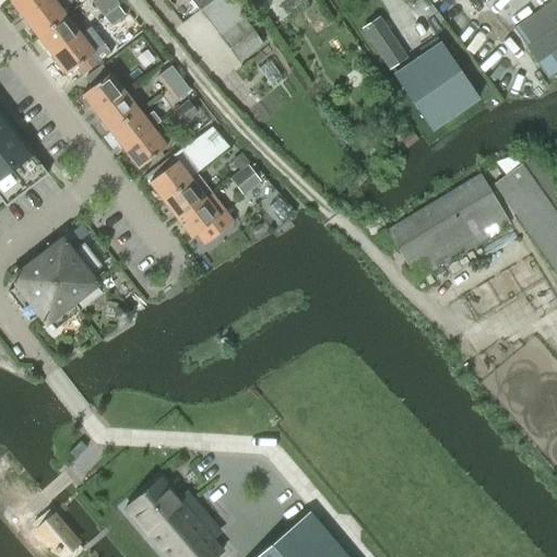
[(24,19),(47,0),(10,0),(24,19)]
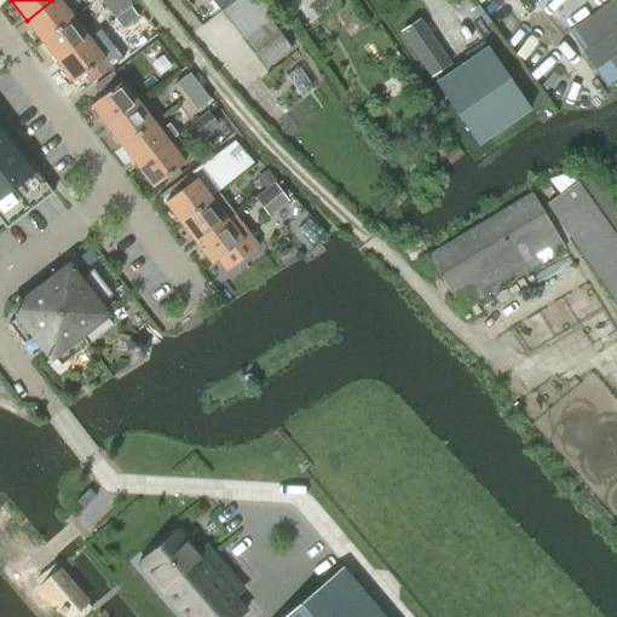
[(52,0),(27,21),(42,40),(74,16),(62,0),(52,0)]
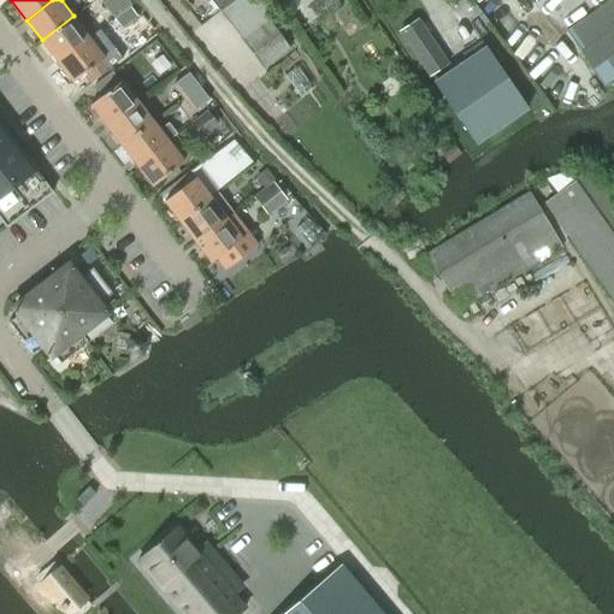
[(113,0),(106,6),(122,27),(139,15),(128,0),(113,0)]
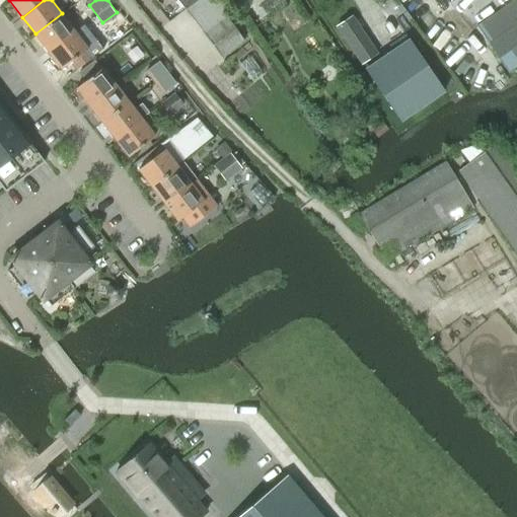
[(230,11),(221,0),(196,0),(180,0),(223,56),(245,39),(227,15),(230,11)]
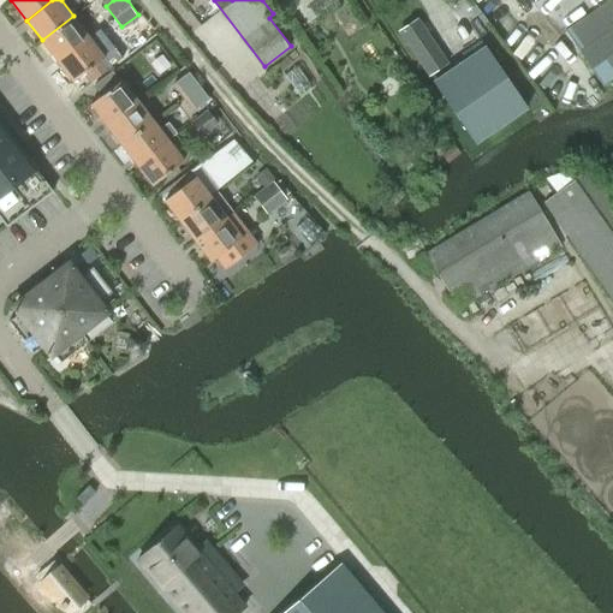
[(73,16),(42,40),(57,59),(88,35),(73,16)]
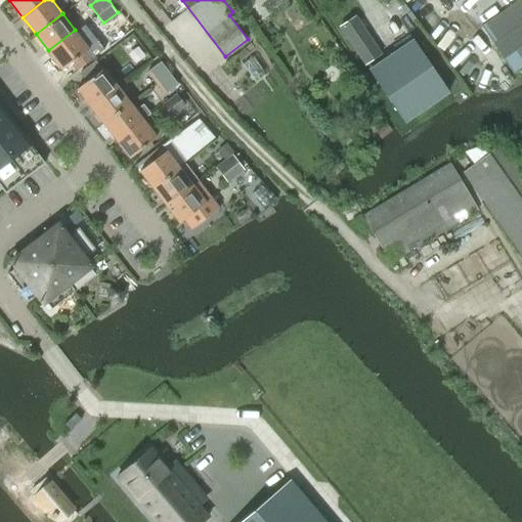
[(521,22),(495,41),(514,69),(521,62),(521,22)]
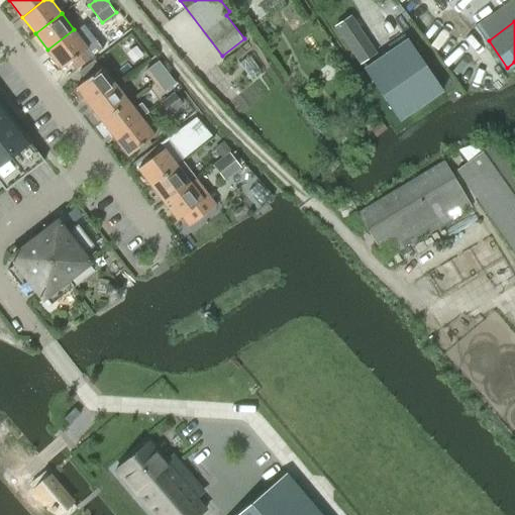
[(74,29),(47,49),(62,68),(71,61),(77,69),(94,56),(74,29)]
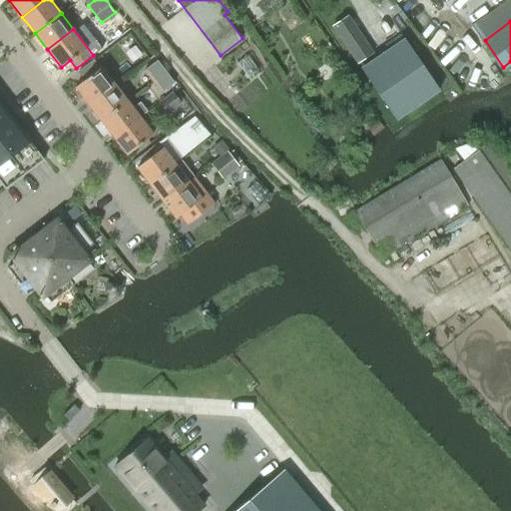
[(366,37),(349,48),(358,62),(375,50),(366,37)]
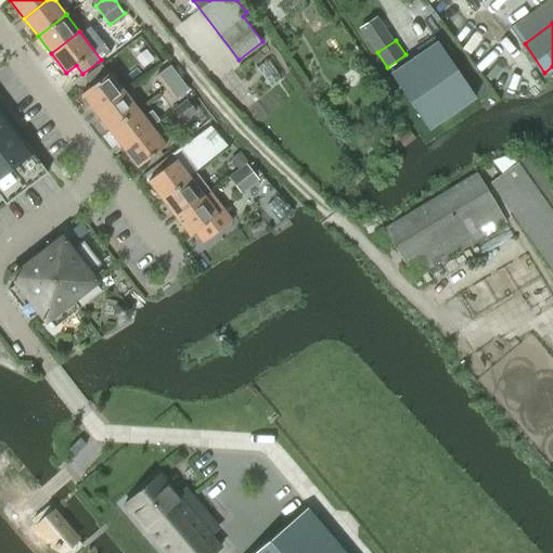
[(476,94),(439,40),(393,72),(429,126),(476,94)]
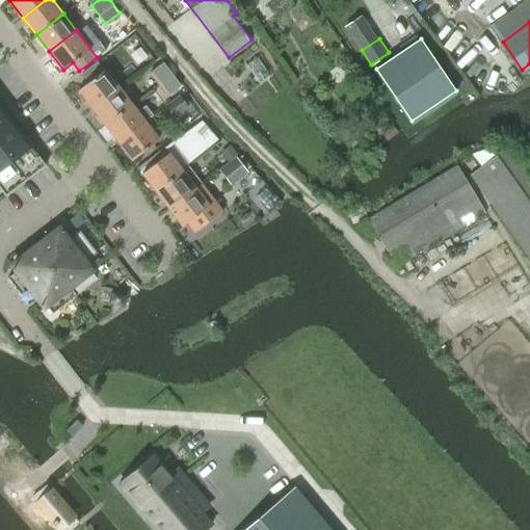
[(88,82),(79,89),(93,107),(120,86),(106,69),(105,69),(99,60),(82,73),(88,82)]
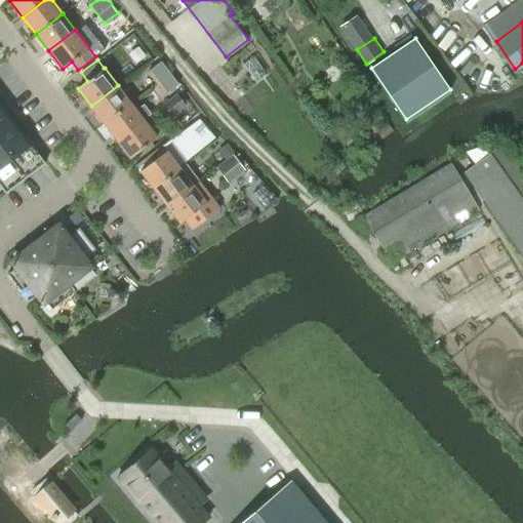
[(159,81),(169,73),(170,72),(161,61),(150,70),(159,81)]
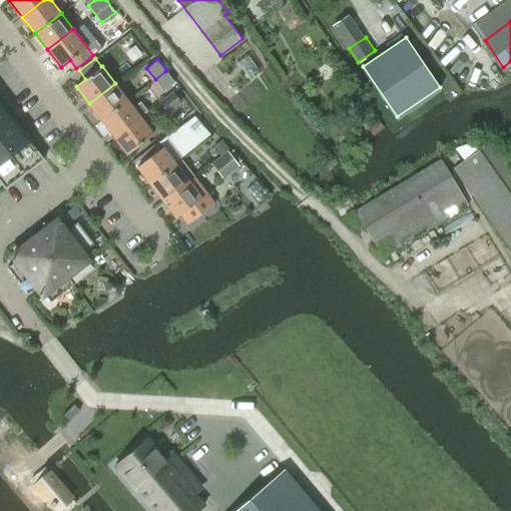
[(163,90),(171,84),(174,81),(166,70),(165,71),(155,79),(163,90)]
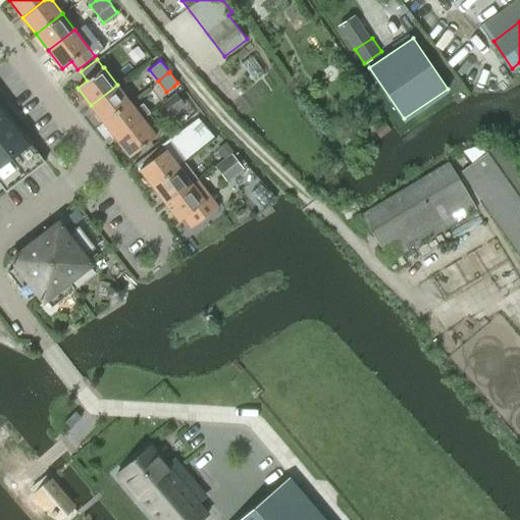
[(117,85),(91,105),(103,122),(131,102),(117,85)]
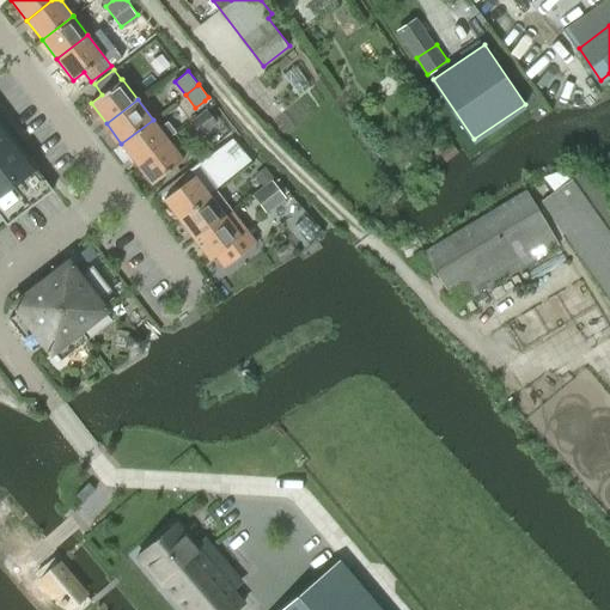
[(201,133),(217,121),(207,110),(191,122),(201,133)]
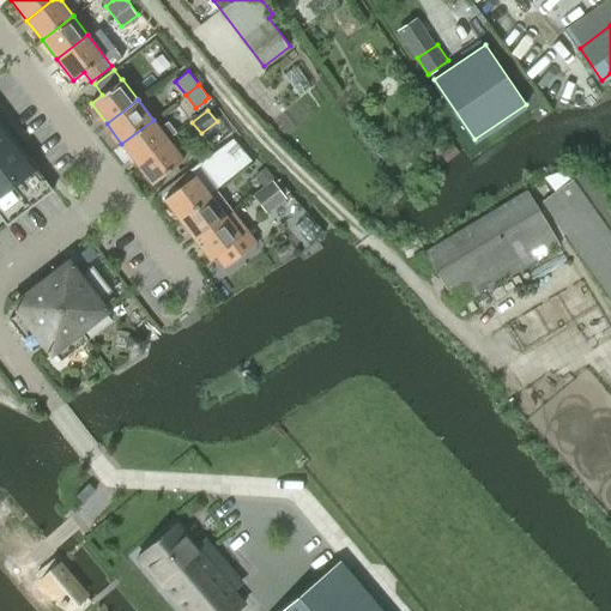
[(0,216),(7,225),(53,189),(36,168),(37,167),(0,119),(0,216)]
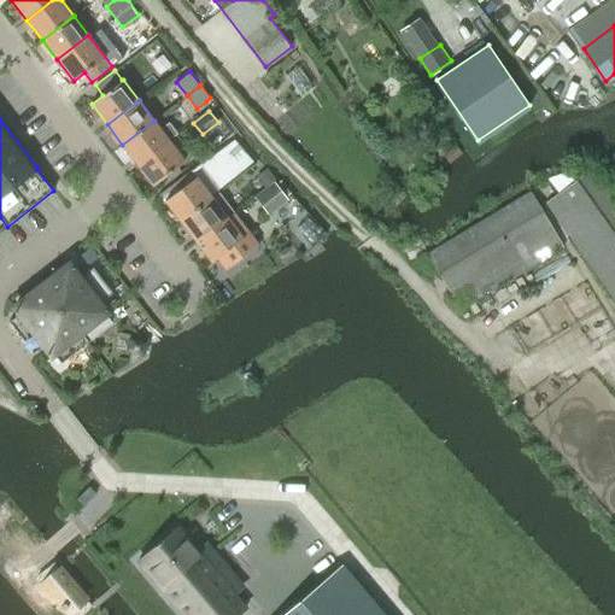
[(154,121),(122,145),(138,164),(169,140),(154,121)]
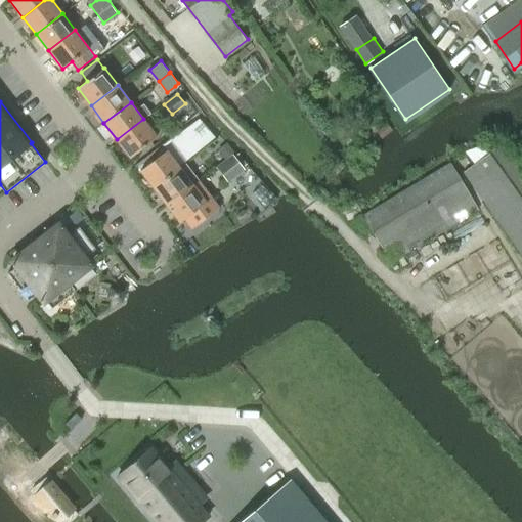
[(130,157),(157,136),(151,129),(157,125),(149,115),(143,119),(117,139),(130,157)]
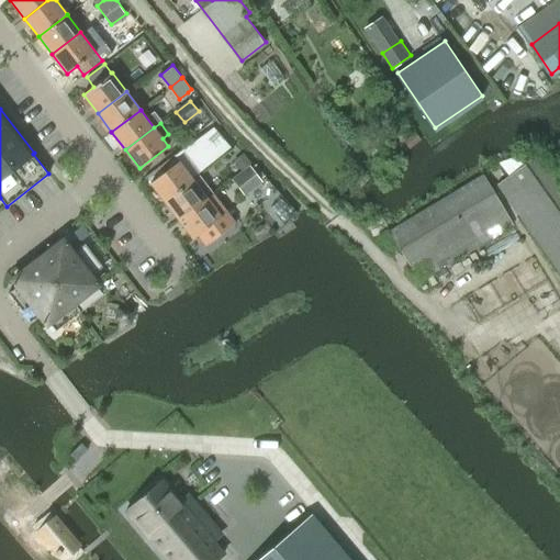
[(213,126),(190,144),(208,166),(231,147),(213,126)]
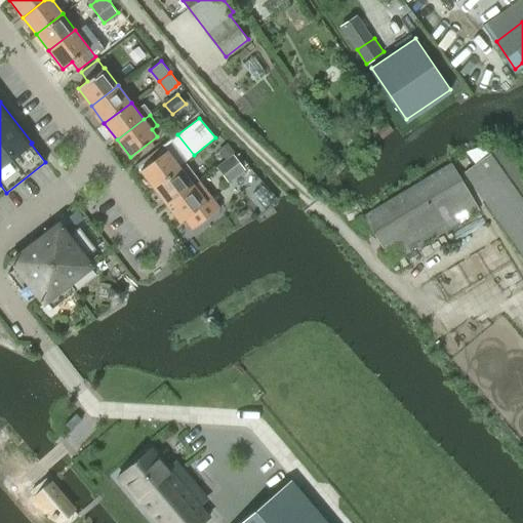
[(389,123),(378,132),(383,137),(393,129),(389,123)]
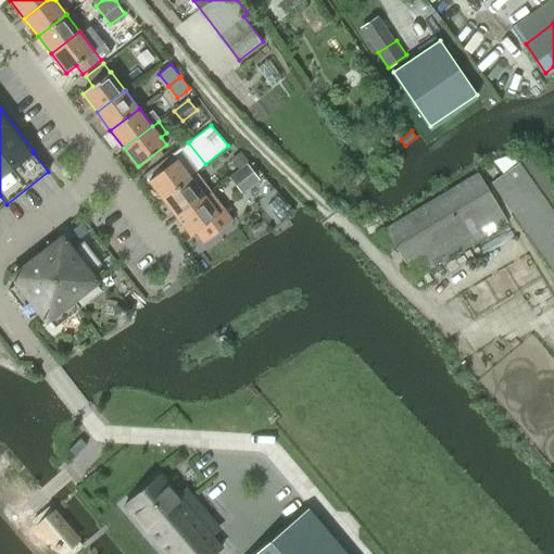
[(241,152),(233,159),(239,167),(249,161),(250,160),(242,150),(241,152)]
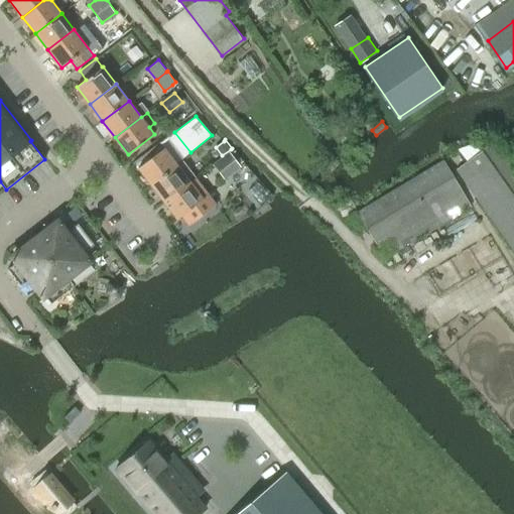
[(513,165),(496,140),(456,168),(513,250),(513,165)]
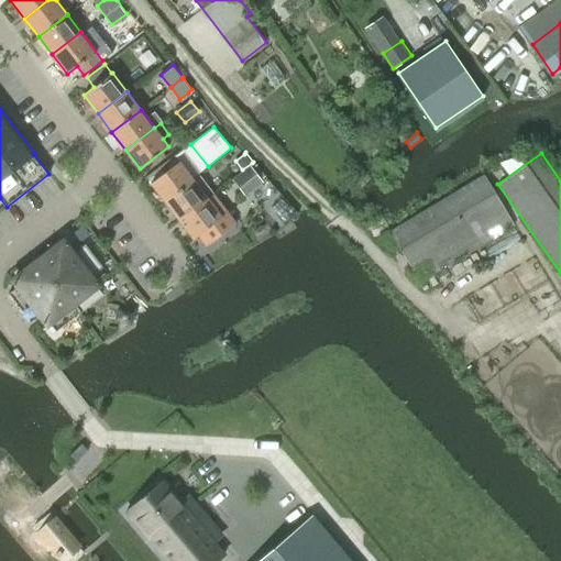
[(151,183),(165,201),(194,179),(179,161),(151,183)]
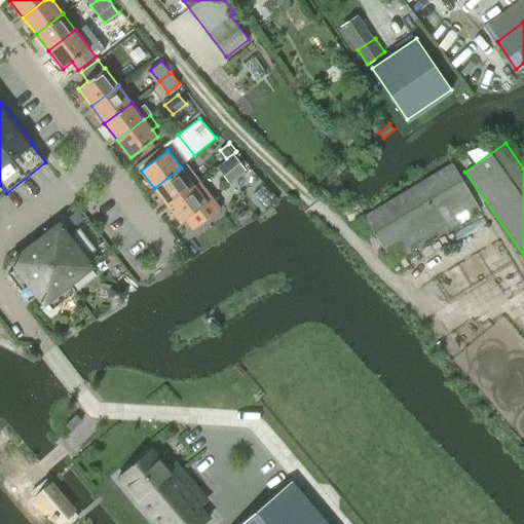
[(230,182),(247,169),(235,153),(218,166),(230,182)]
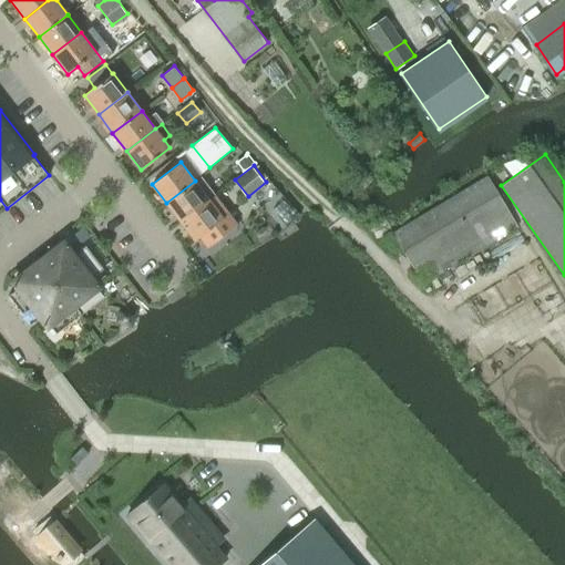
[(166,203),(181,222),(209,198),(215,195),(216,194),(203,175),(195,181),(166,203)]
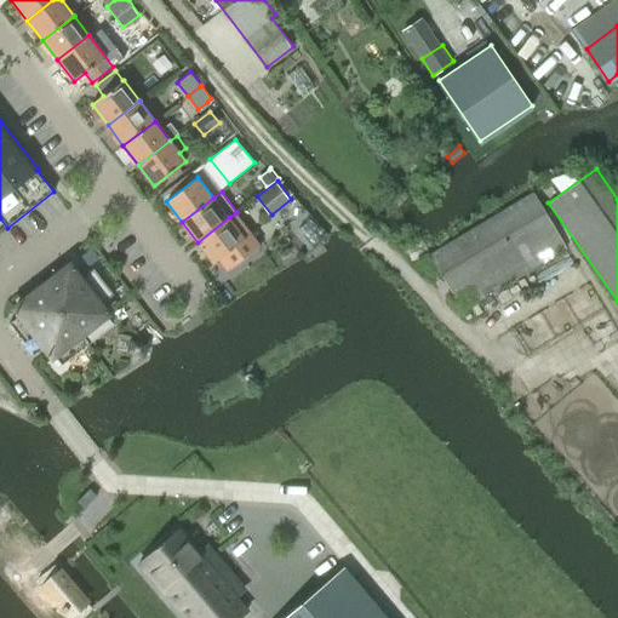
[(462,309),(565,247),(532,192),(428,252),(462,309)]
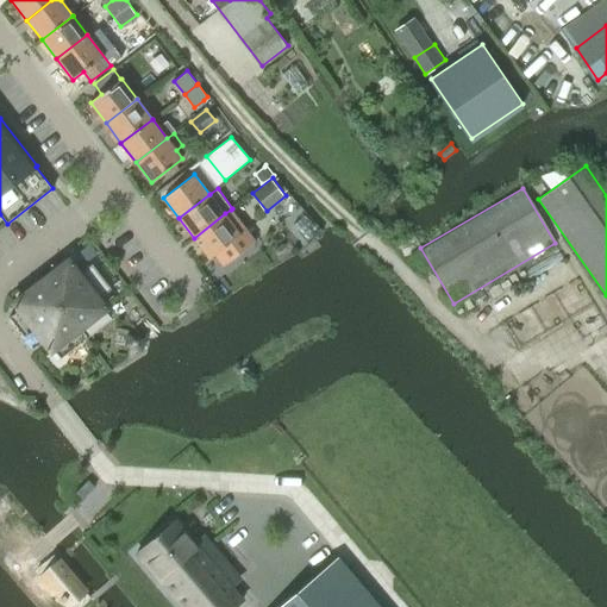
[(225,213),(194,238),(210,258),(216,254),(224,266),(255,241),(231,210),(225,214),(225,213)]
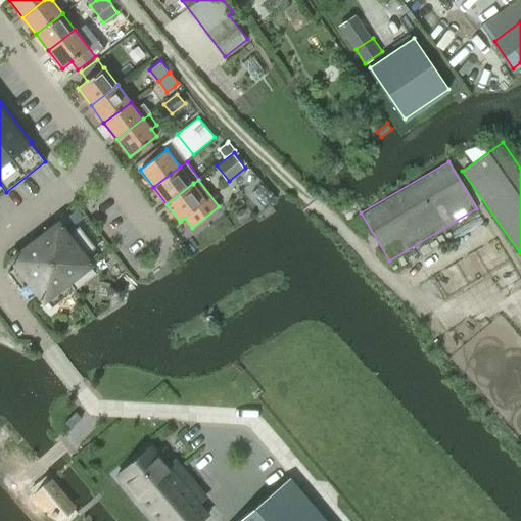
[(78,209),(67,217),(73,223),(78,223),(84,218),(78,209)]
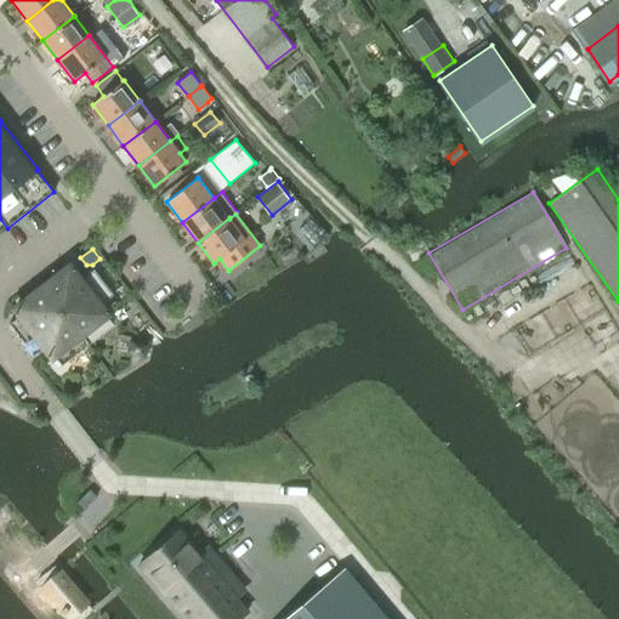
[(21,314),(10,324),(34,356),(45,347),(52,357),(55,356),(62,365),(90,344),(83,334),(108,314),(100,305),(114,294),(95,270),(80,279),(69,266),(15,308),(21,314)]
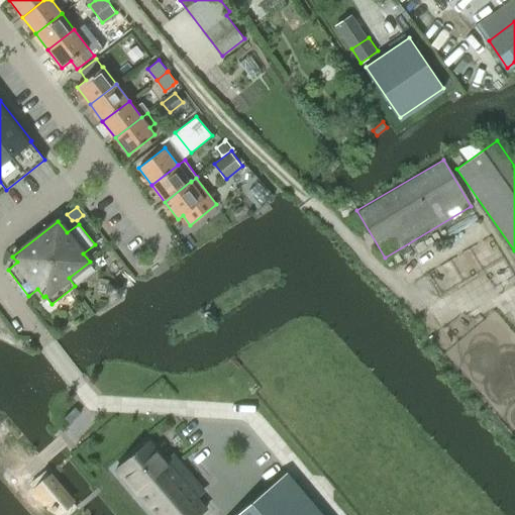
[(117,468),(156,514),(198,514),(207,509),(191,490),(199,484),(180,460),(172,468),(149,440),(117,468)]
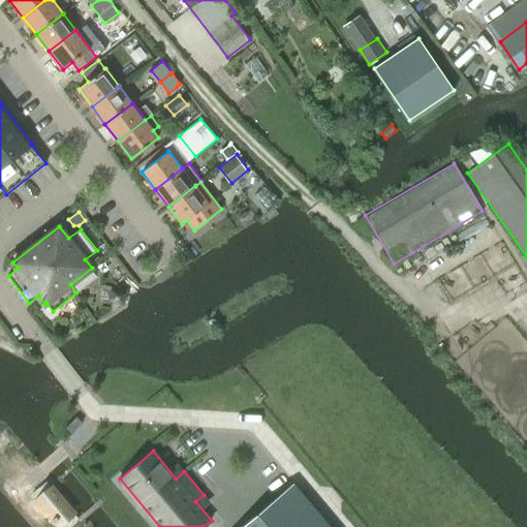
[(37,476),(32,481),(37,487),(42,482),(37,476)]
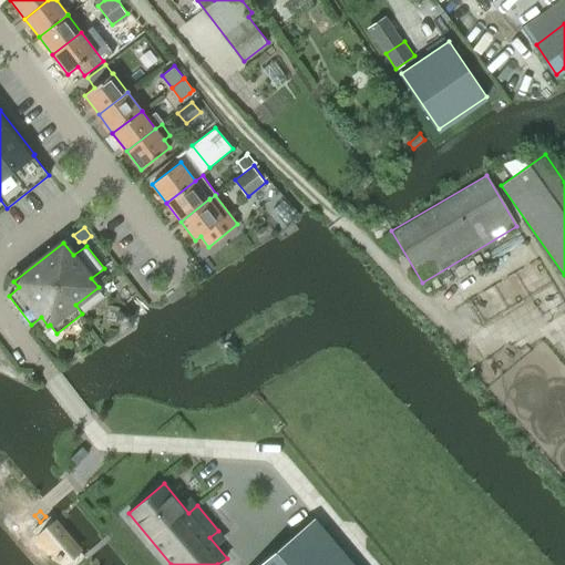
[(351,564),(314,520),(258,564),(351,564)]
